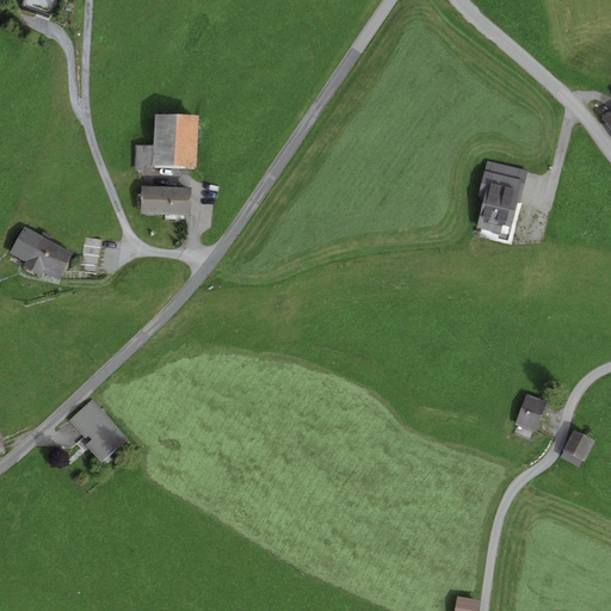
[(51,16),(55,0),(23,0),(22,6),(51,16)]
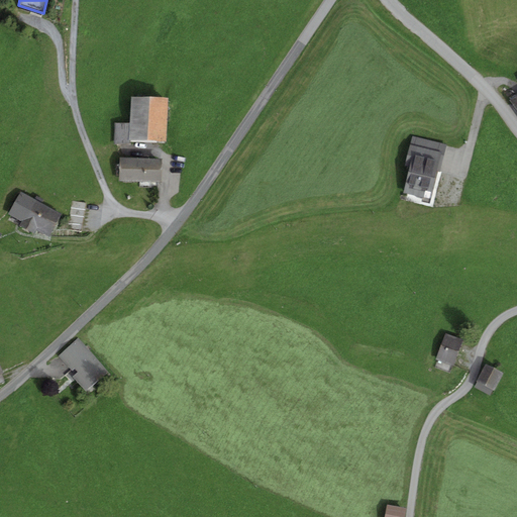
[(130,144),(130,139),(166,141),(168,98),(131,96),(129,123),(115,123),(114,143),(130,144)]
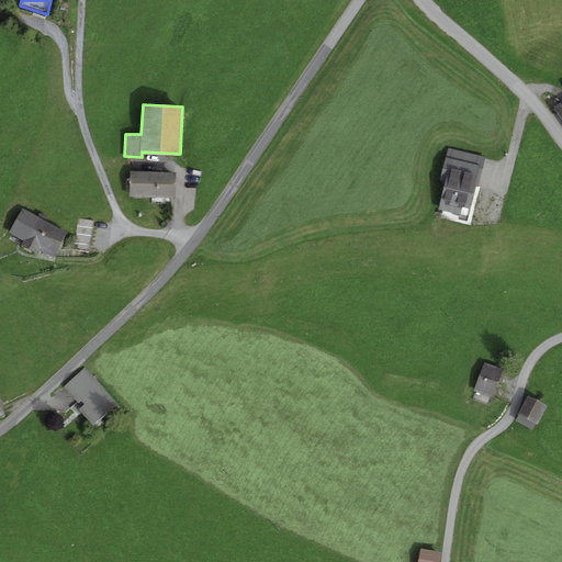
[(478,175),(481,175),(485,157),(449,148),(444,166),(478,175)]
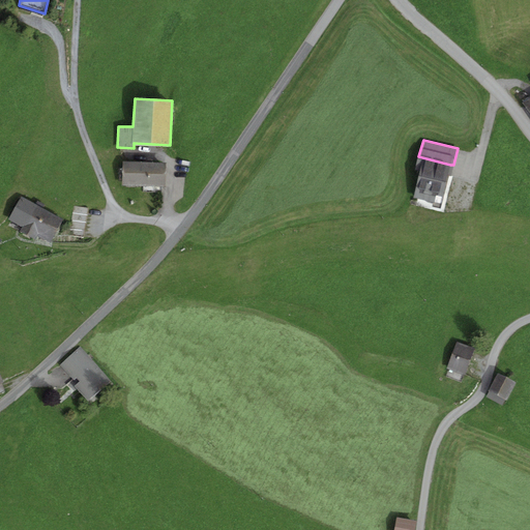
[(453,165),(450,165),(418,156),(415,169),(420,170),(413,198),(440,204),(447,176),(450,176),(453,165)]
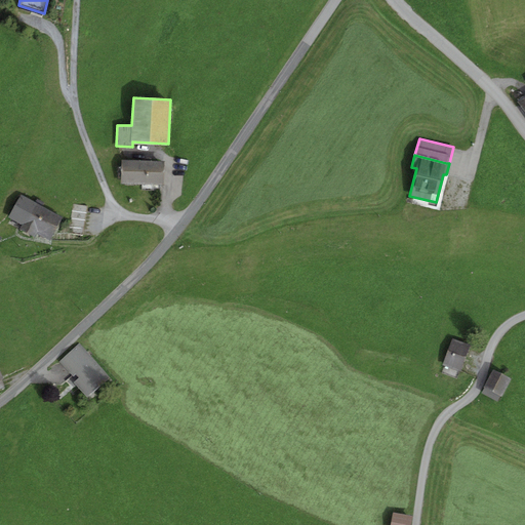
[(164,161),(121,159),(120,184),(162,186),(164,161)]
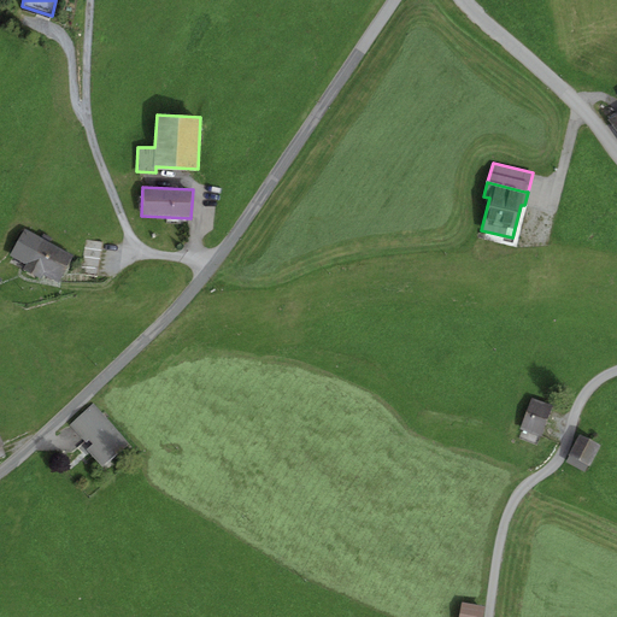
[(11,256),(27,264),(23,269),(41,278),(43,274),(59,282),(74,256),(25,230),(11,256)]
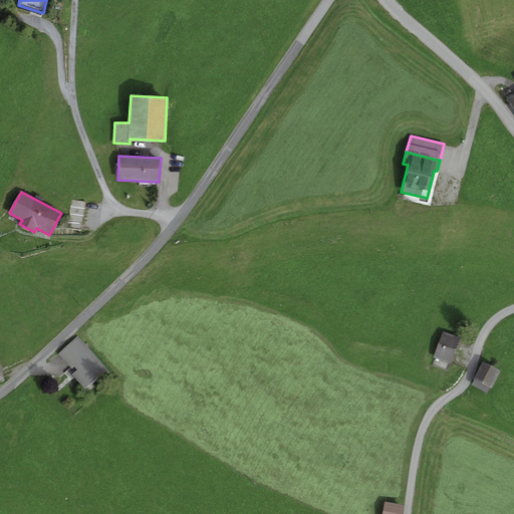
[(67,227),(81,230),(86,203),(72,201),(67,227)]
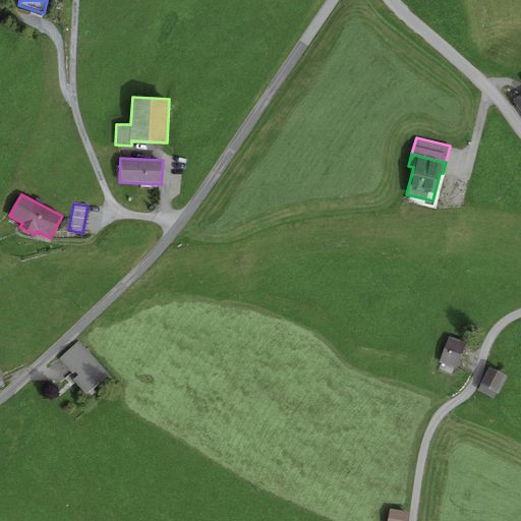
[(456,368),(466,342),(449,336),(439,362),(456,368)]
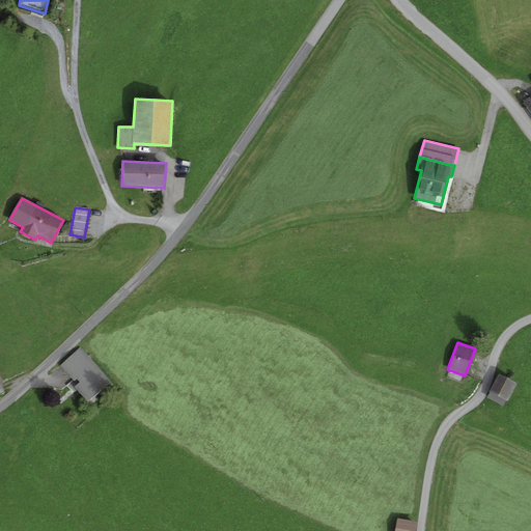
[(75,387),(88,401),(111,382),(81,347),(60,365),(75,381),(77,379),(80,382),(75,387)]
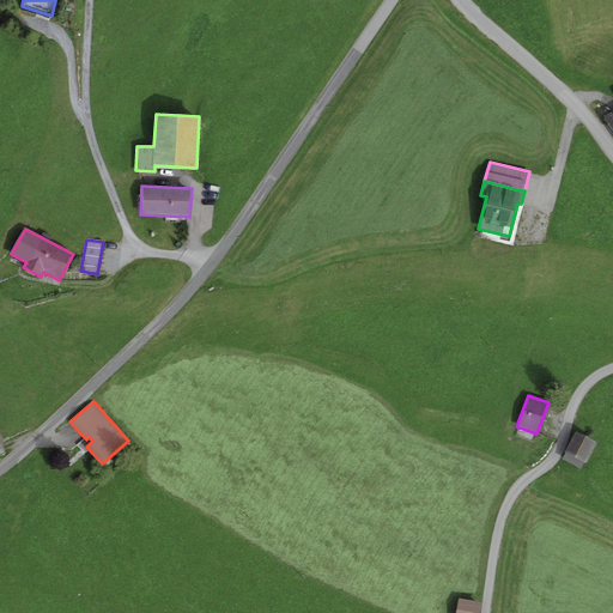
[(586,463),(596,442),(575,431),(564,451),(566,453),(584,462),(586,463)]
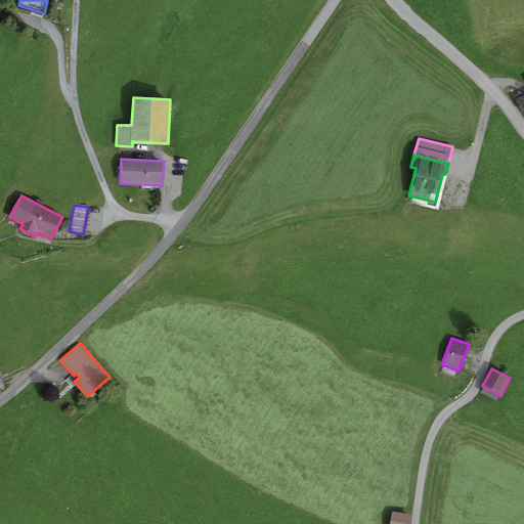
[(499,395),(484,387),(481,393),(496,401),(499,395)]
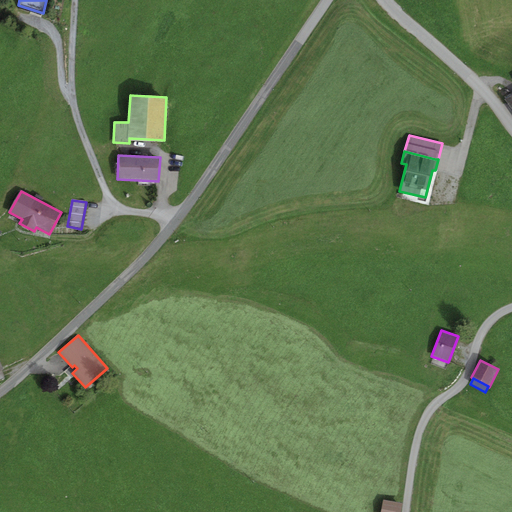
[(400,511),(402,503),(383,501),(380,511),(400,511)]
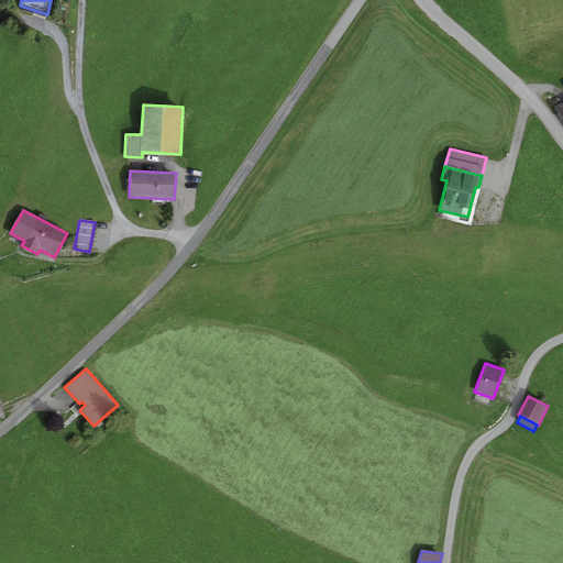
All buildings are outlined.
